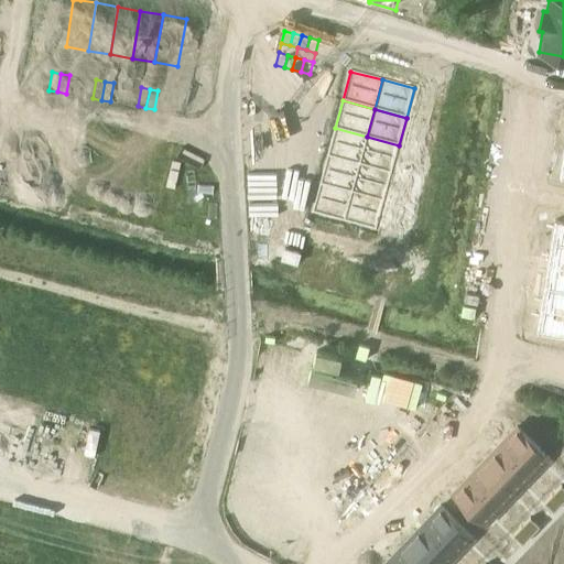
[(335,128),(327,156),(359,165),(367,137),(335,128)]
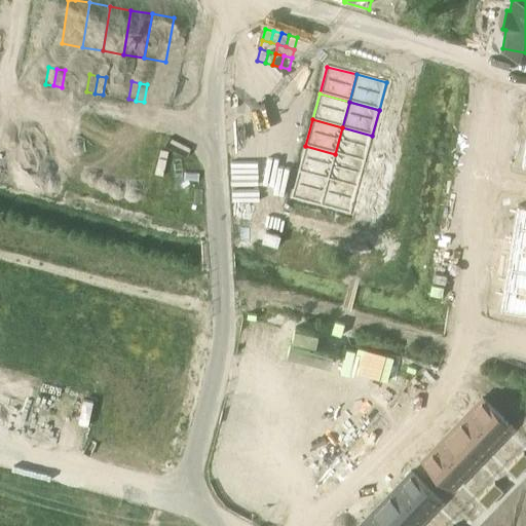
[(342,127),(335,154),(365,162),(372,136),(342,127)]
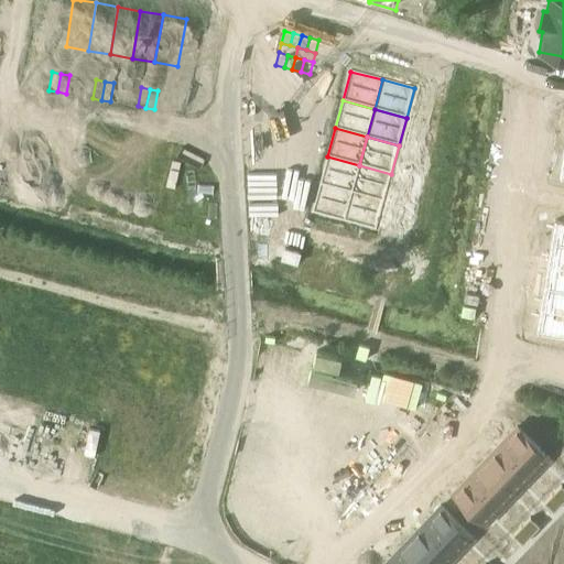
[(170,155),(153,215),(183,223),(202,151),(183,147),(181,158),(170,155)]
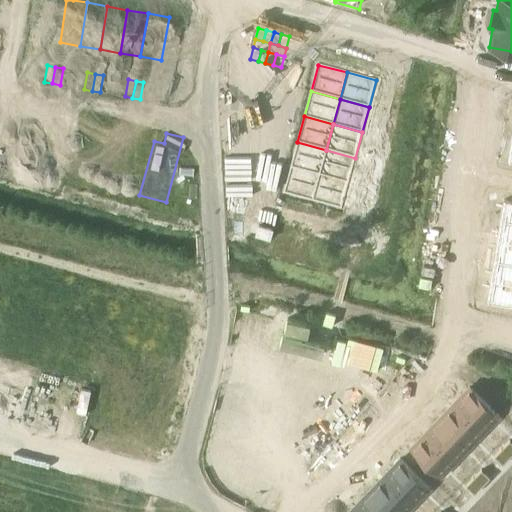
[(128,134),(113,188),(139,195),(154,141),(128,134)]
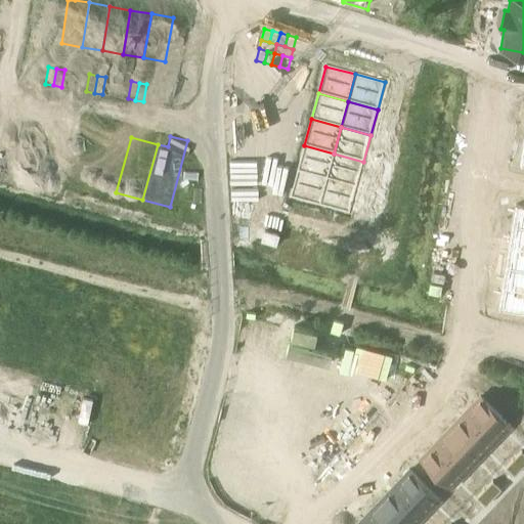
[(304,145),(297,171),(326,179),(334,154),(304,145)]
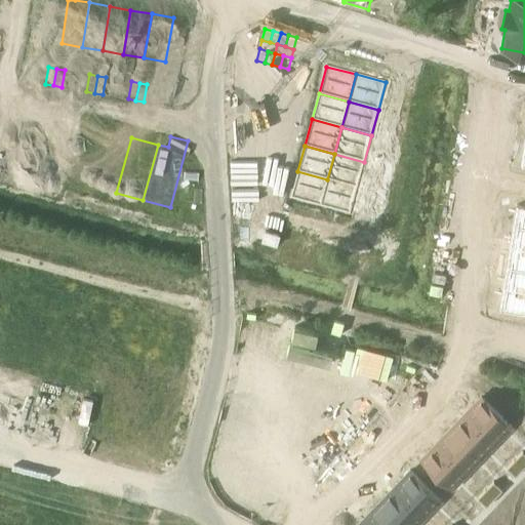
[(334,154),(327,179),(357,188),(364,162),(334,154)]
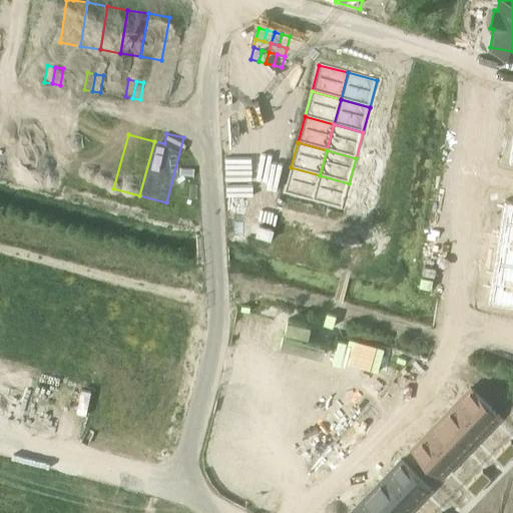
[(291,167),(284,194),(313,202),(320,175),(291,167)]
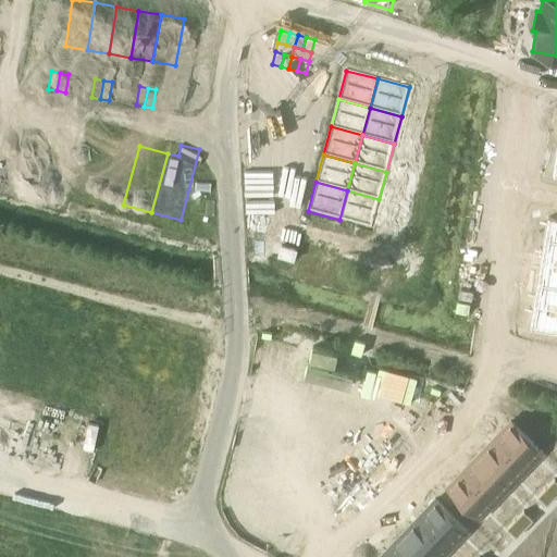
[(347,190),(339,220),(371,229),(379,199),(347,190)]
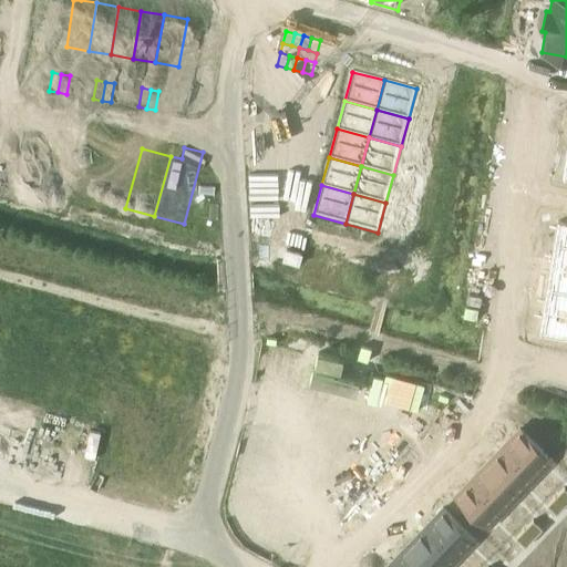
[(566,222),(557,220),(554,244),(566,246),(566,222)]
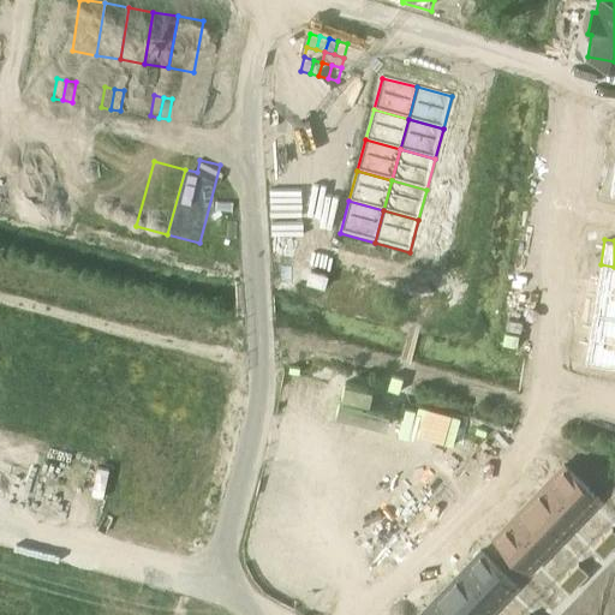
[(601,264),(597,288),(614,291),(614,267),(601,264)]
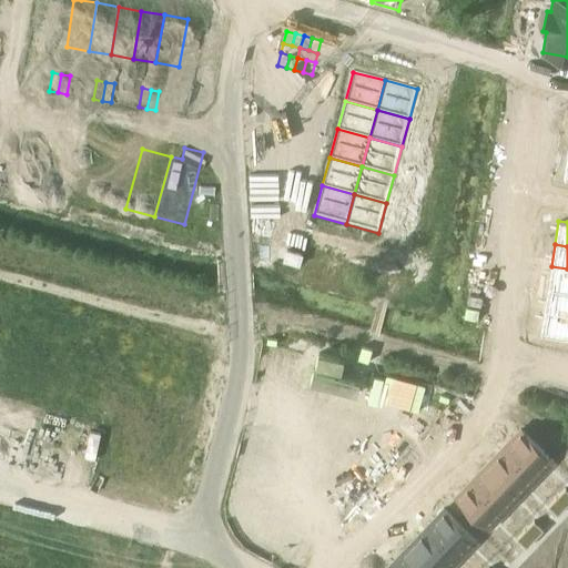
[(283,259),(300,264),(303,253),(286,247),(283,259)]
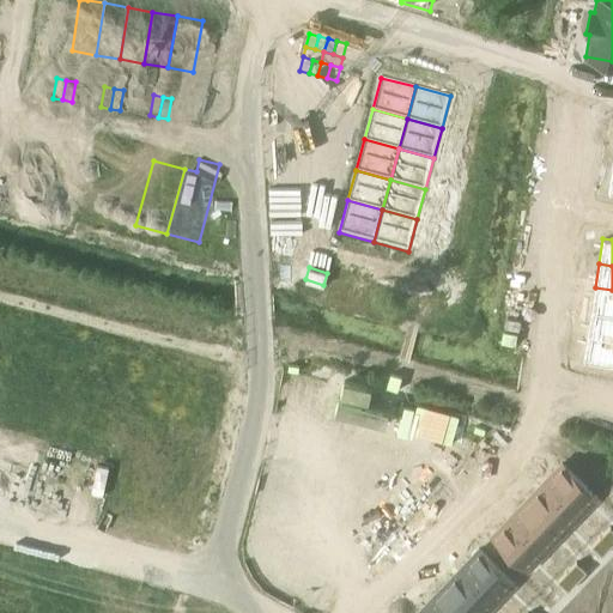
[(612,290),(595,287),(590,311),(612,315),(612,290)]
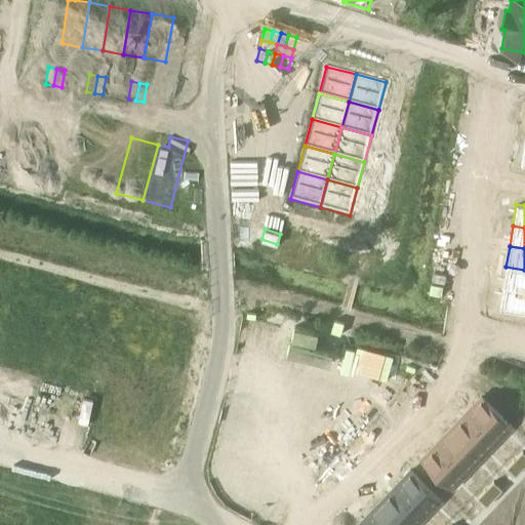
[(524,270),(506,267),(502,287),(524,291),(524,270)]
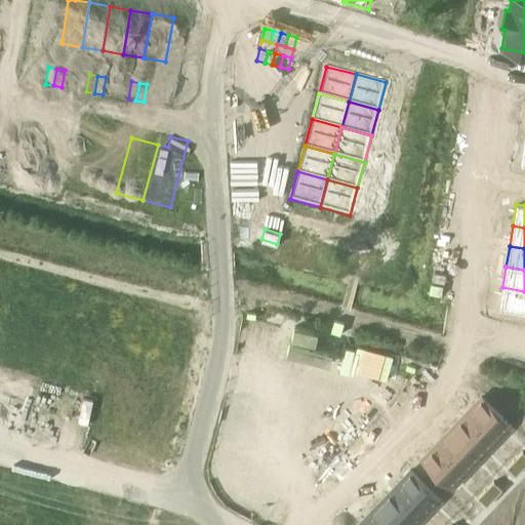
[(0,271),(0,311),(10,274),(0,271)]
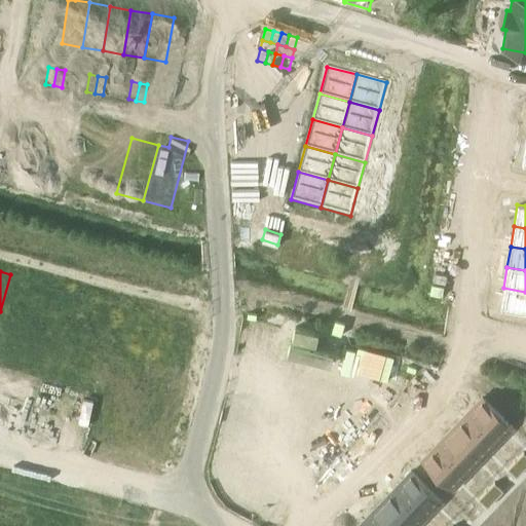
[(525,292),(503,288),(499,310),(525,314),(525,292)]
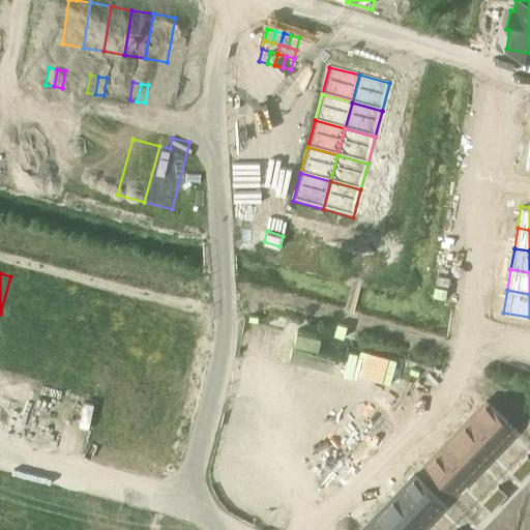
[(486,399),(470,415),(501,445),(517,429),(486,399)]
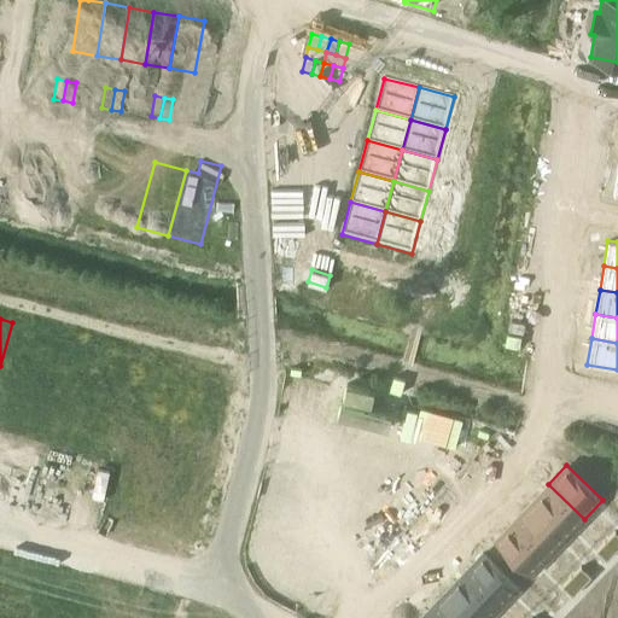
[(548,484),(531,502),(567,536),(584,519),(548,484)]
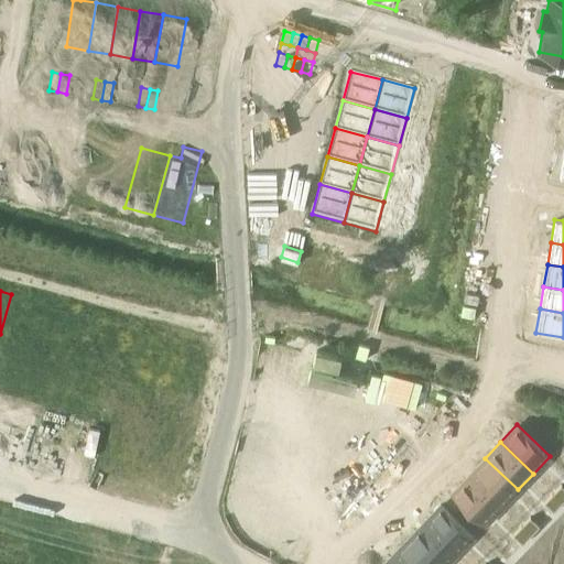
[(485,458),(469,474),(502,506),(518,489),(485,458)]
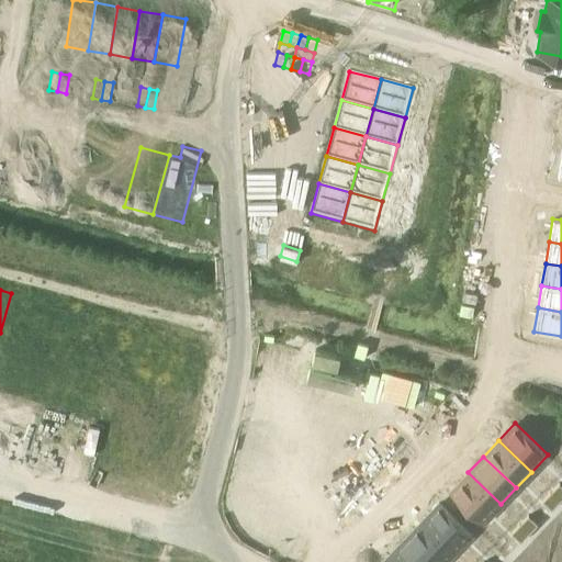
[(468,472),(451,490),(484,521),(501,504),(468,472)]
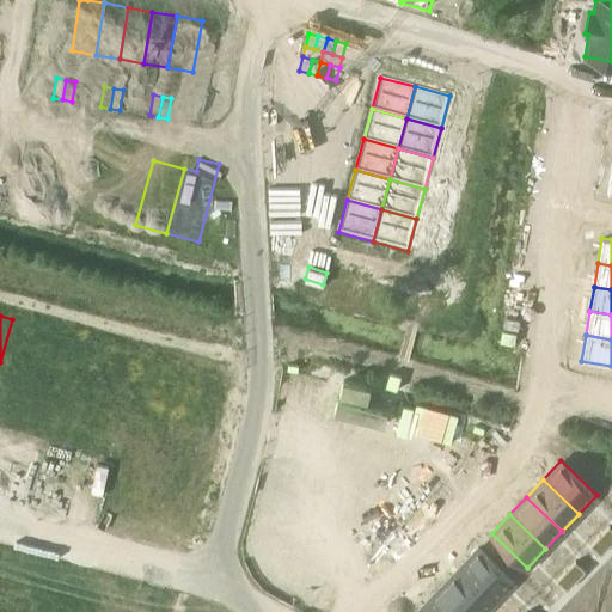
[(603,537),(594,546),(601,554),(610,544),(603,537)]
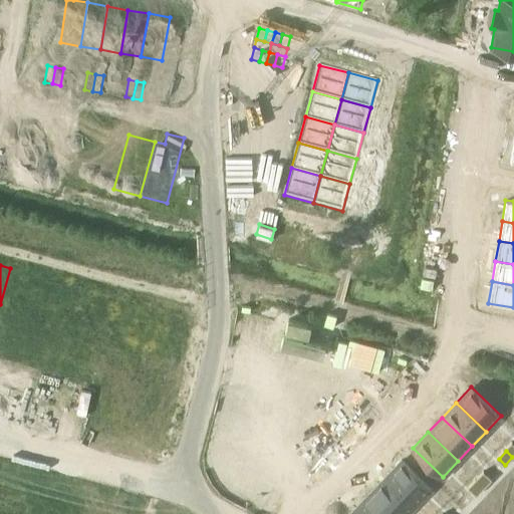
[(402,460),(387,475),(417,504),(431,488),(402,460)]
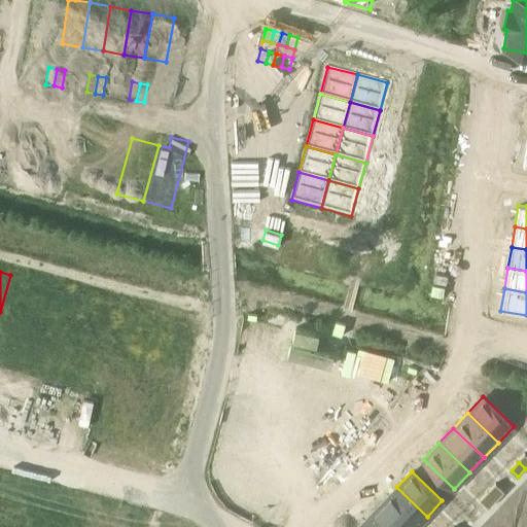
[(498,485),(490,493),(496,498),(504,490),(498,485)]
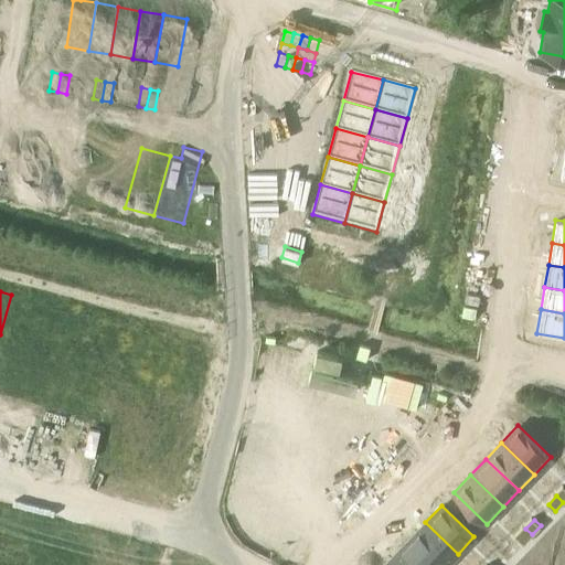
[(425,522),(409,539),(436,564),(446,564),(458,554),(425,522)]
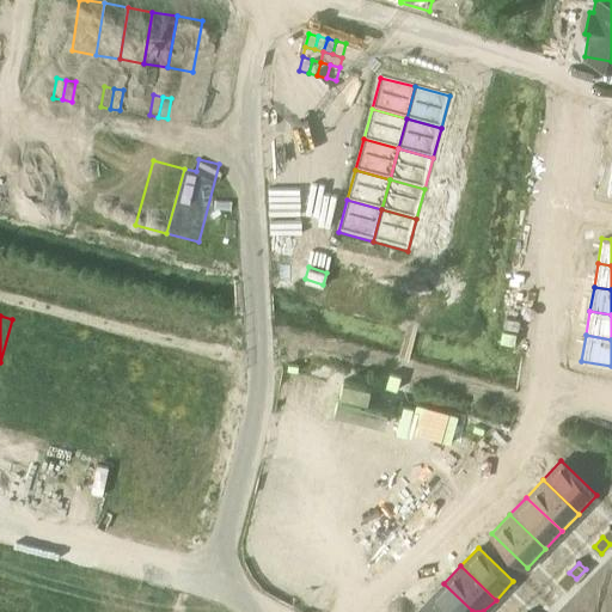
[(569,573),(560,582),(567,589),(576,579),(569,573)]
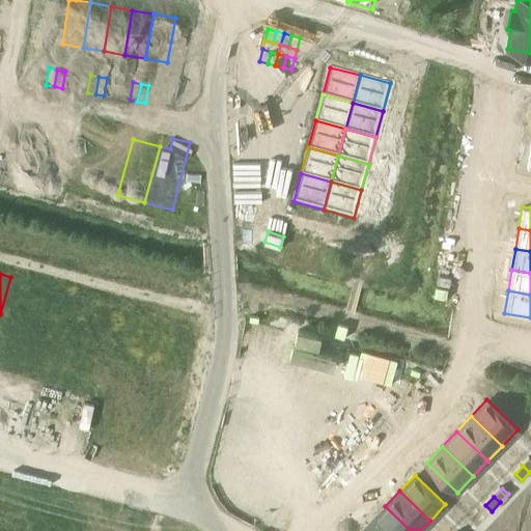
[(410,530),(385,506),(369,522),(380,530),(410,530)]
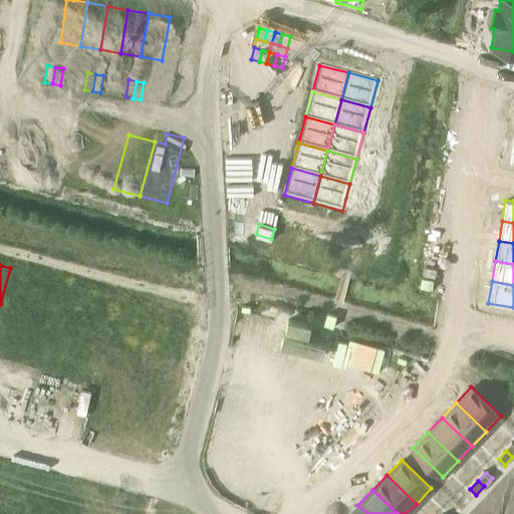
[(54,503),(49,513),(65,513),(68,508),(54,503)]
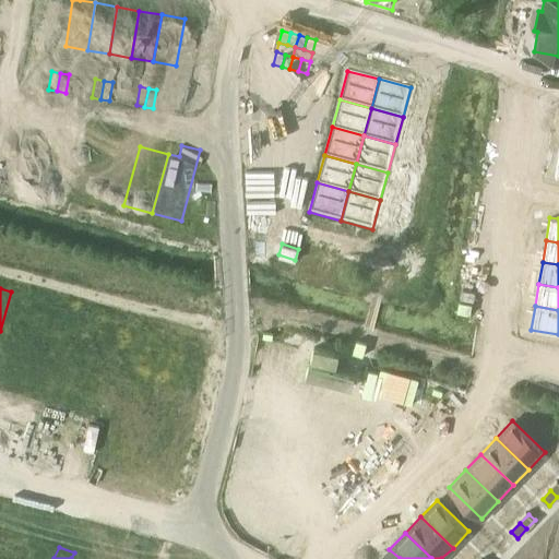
[(400,558),(389,549),(379,558),(400,558)]
